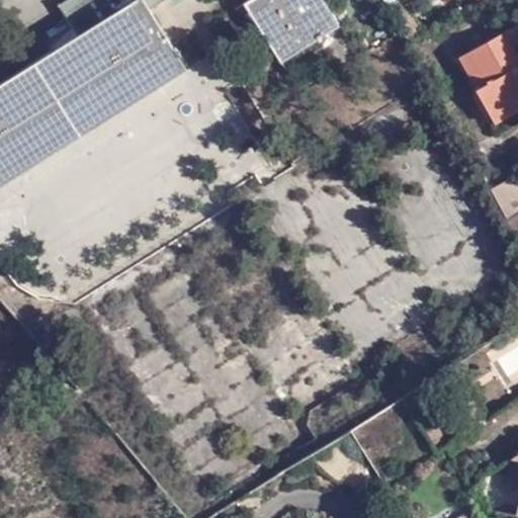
[(140,0),(132,0),(79,34),(0,83),(0,186),(186,71),(147,10),(140,0)]
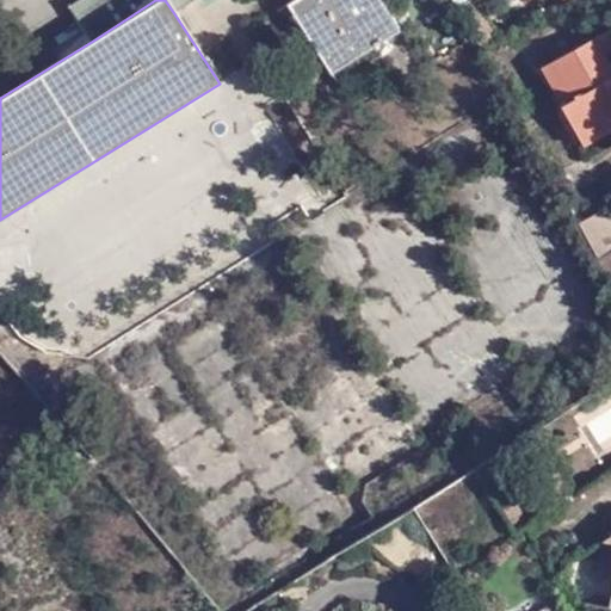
[(79,0),(71,6),(93,41),(155,0),(165,0),(173,12),(192,0),(79,0)]
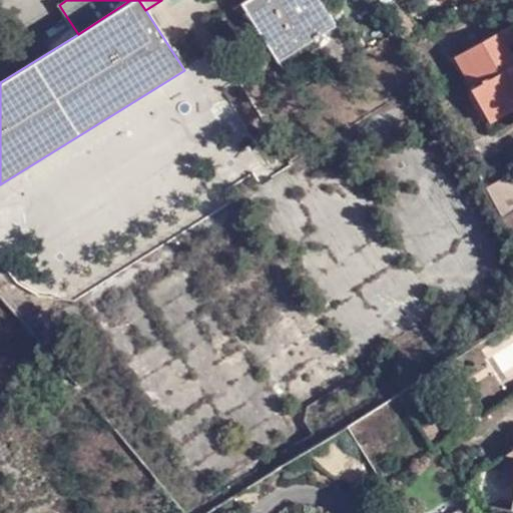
[(245,0),(237,5),(277,62),(333,24),(317,0),(245,0)]
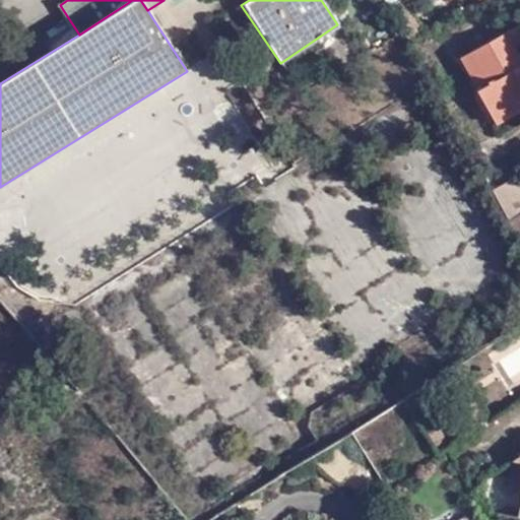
[(398,3),(396,0),(383,0),(382,0),(387,9),(398,3)]
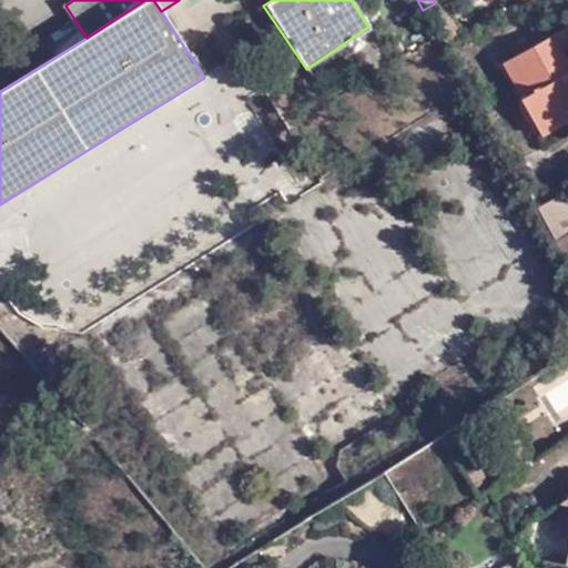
[(567,36),(554,44),(563,59),(567,56),(567,36)]
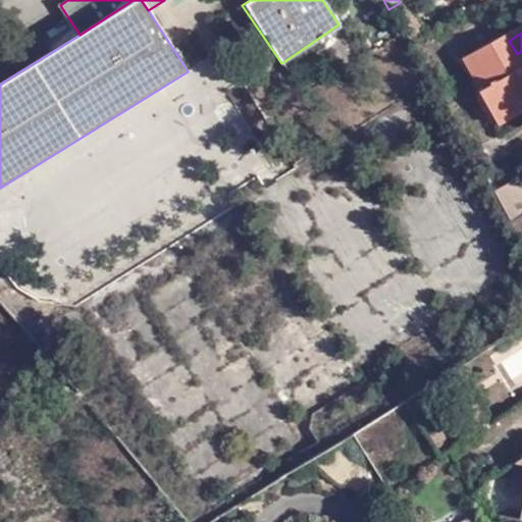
[(476,59),(496,91),(521,74),(521,63),(517,54),(509,41),(476,59)]
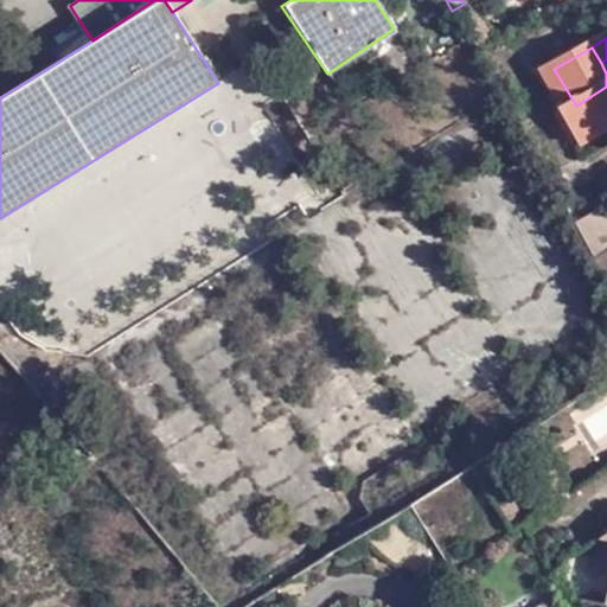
[(542,77),(563,114),(576,106),(554,69),(542,77)]
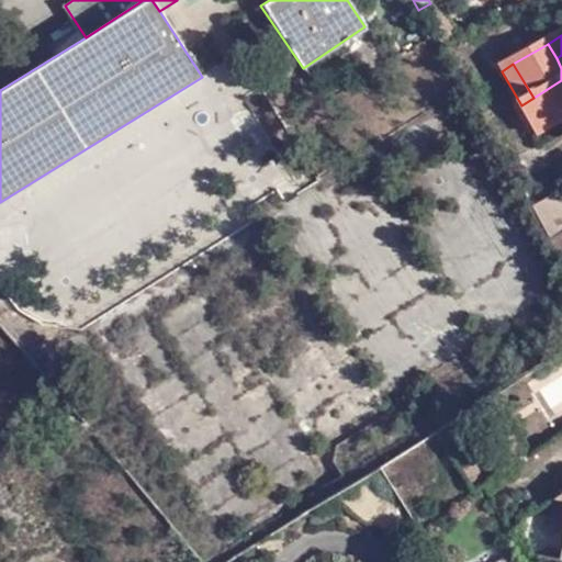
[(534,98),(521,105),(518,107),(538,138),(561,123),(561,80),(534,98)]
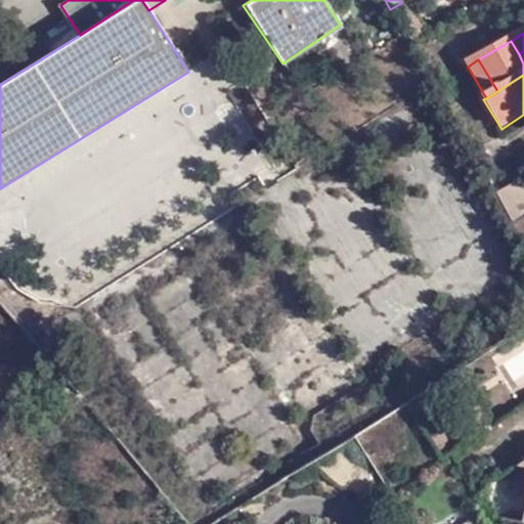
[(479,378),(469,361),(459,367),(468,384),(479,378)]
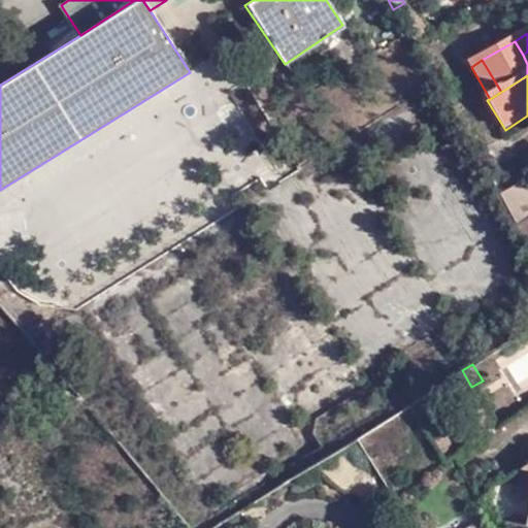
[(498,428),(508,421),(494,399),(484,406),(498,428)]
